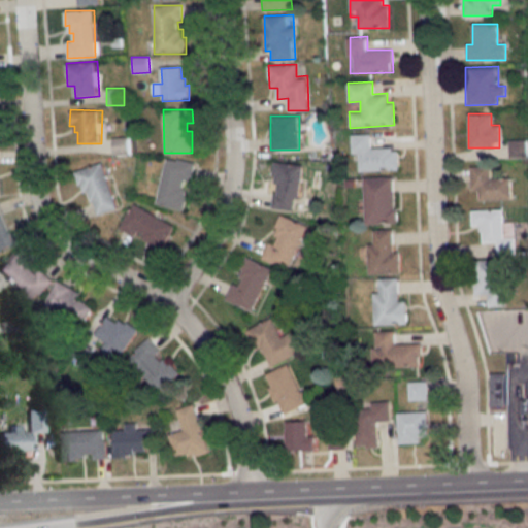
[(398,170),(398,146),(372,146),(372,134),(353,134),(353,171),(398,170)]
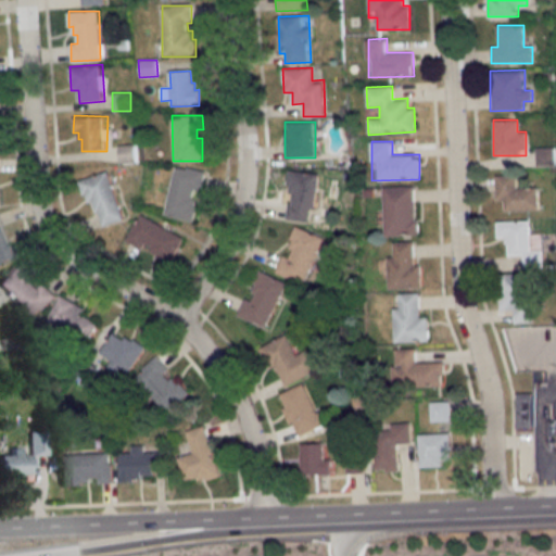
[(135,162),(135,144),(118,146),(118,163),(135,162)]
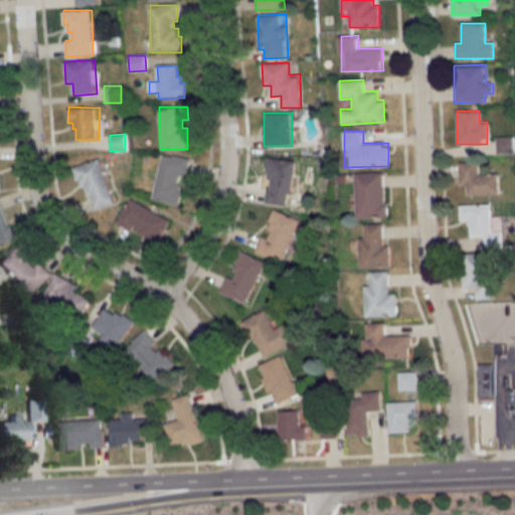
[(496,136),(496,153),(513,153),(513,136),(496,136)]
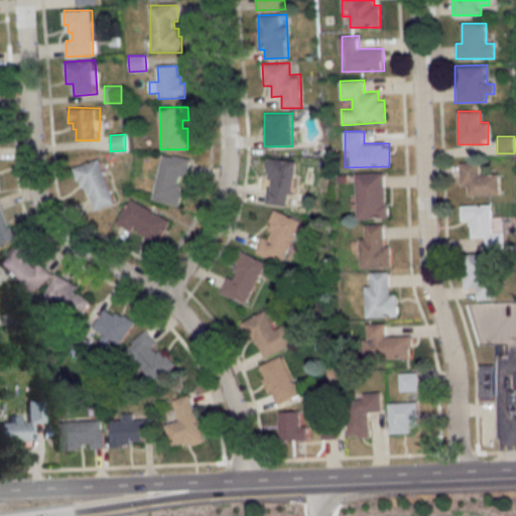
[(179,208),(183,194),(181,192),(183,183),(179,182),(181,176),(185,177),(190,158),(161,151),(149,201),(179,208)]
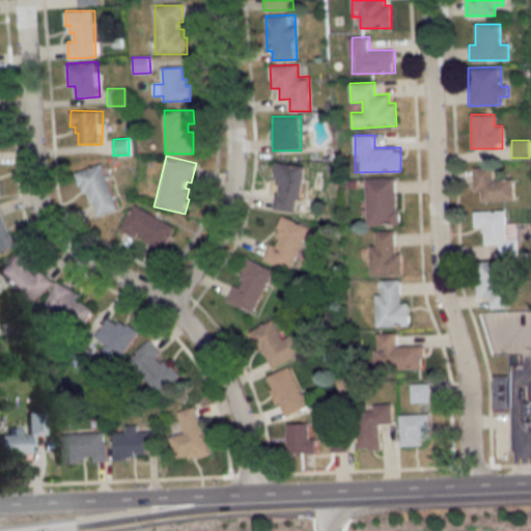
[(298,213),(304,166),(277,162),(271,208),(298,213)]
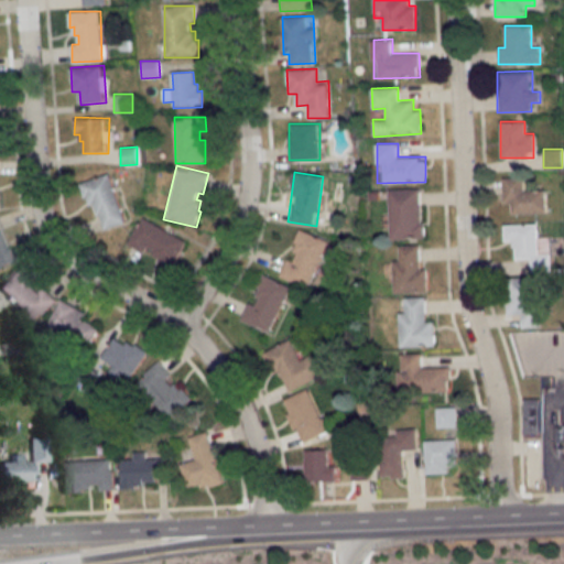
[(83,182),(97,230),(123,223),(109,174),(83,182)]
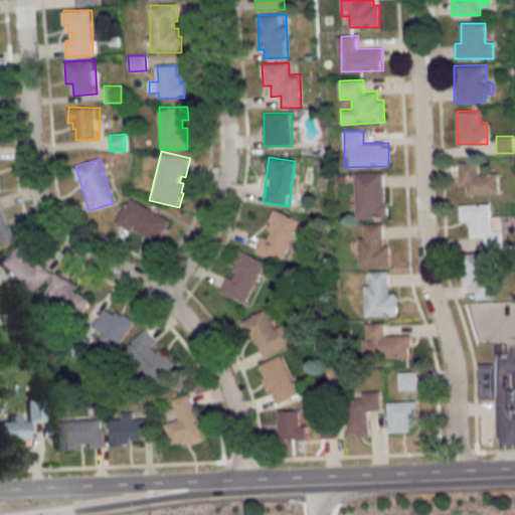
[(479,162),(460,162),(460,186),(468,186),(468,195),(497,195),(497,174),(479,174),(479,162)]
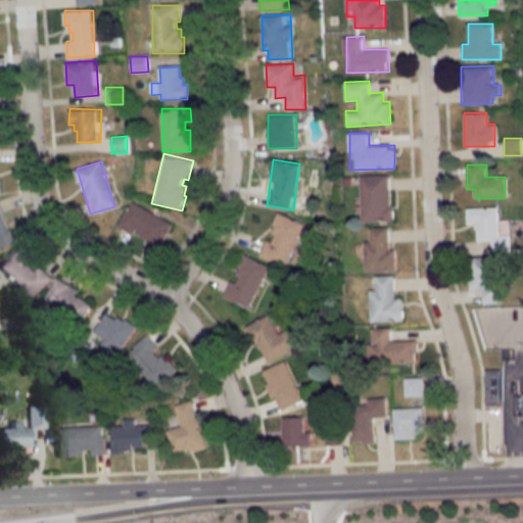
[(360,175),(361,222),(392,221),(392,175),(360,175)]
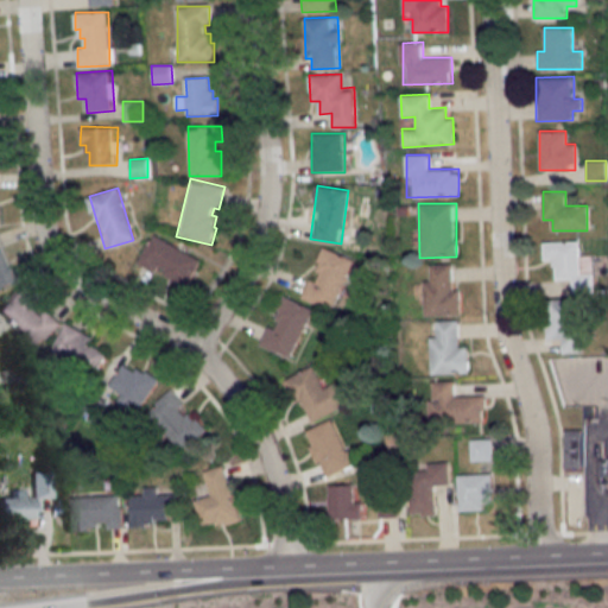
[(138,264),(185,287),(200,258),(152,234),(138,264)]
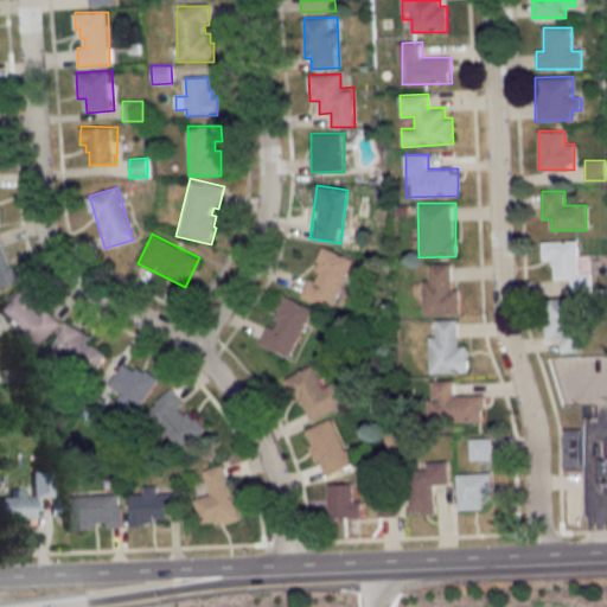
[(542,242),(543,260),(553,260),(553,279),(572,278),(572,291),(593,291),(592,254),(579,254),(577,241),(542,242)]
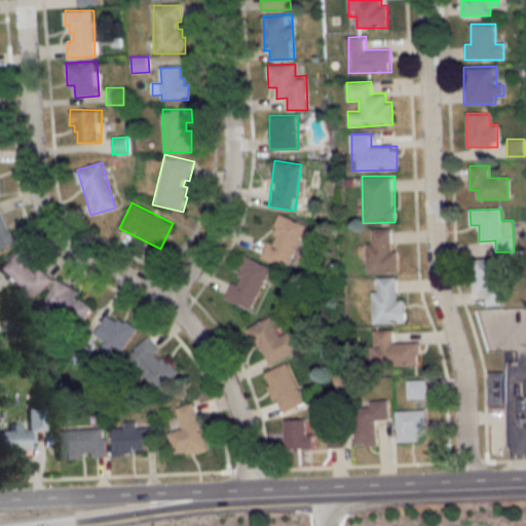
[(0,247),(11,243),(0,210),(0,247)]
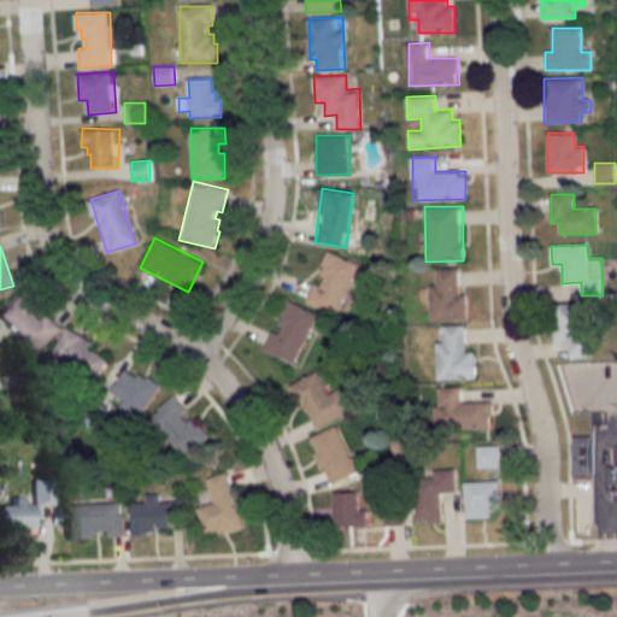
[(309,305),(341,315),(357,262),(324,252),(309,305)]
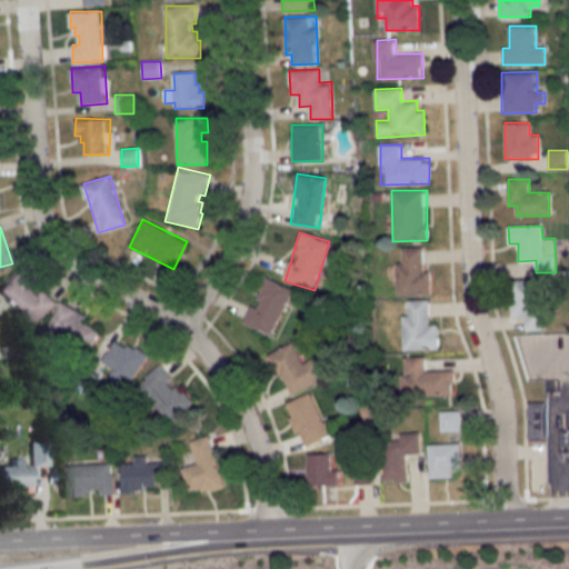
[(397,296),(431,295),(431,273),(426,271),(425,248),(403,248),(403,262),(396,262),(397,296)]
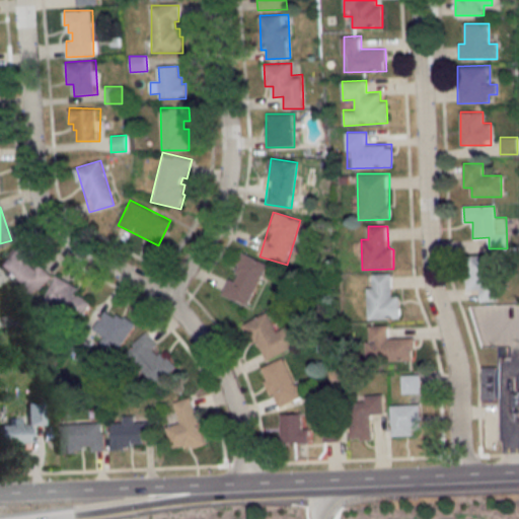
[(0,263),(0,265),(31,296),(51,276),(19,244),(0,263)]
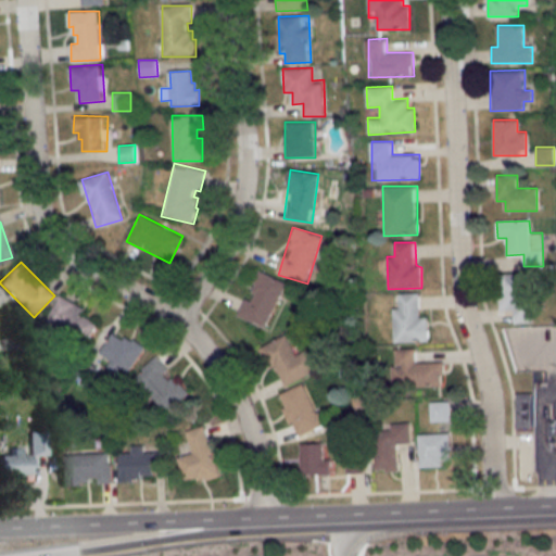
[(237,315),(264,328),(286,283),(260,270),(237,315)]
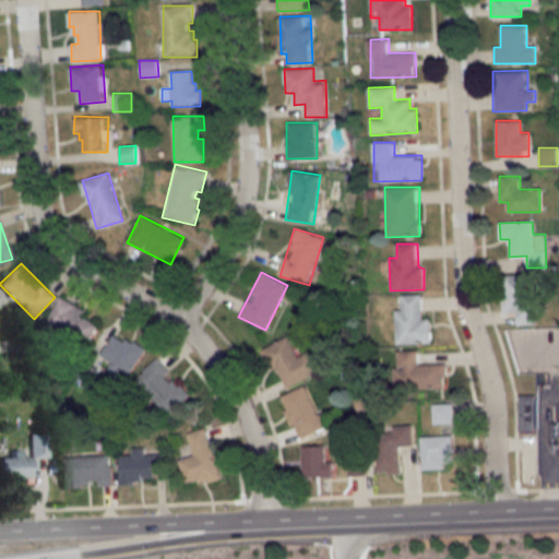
[(503,275),(503,311),(516,311),(516,324),(536,324),(536,286),(527,286),(527,275),(503,275)]
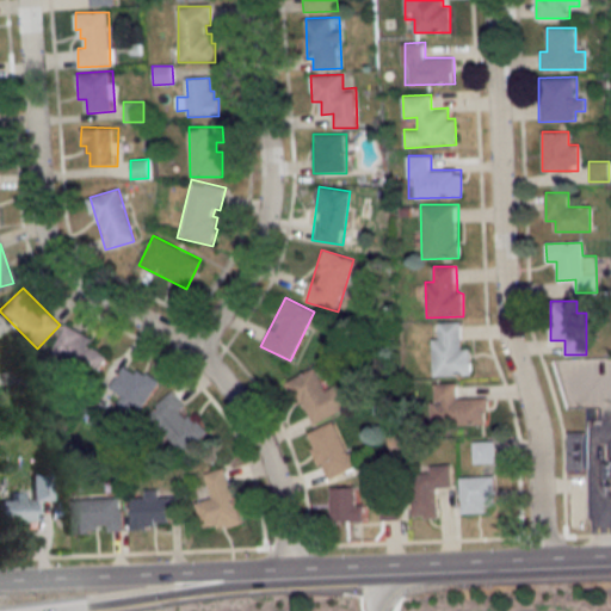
[(432,375),(470,375),(470,347),(462,347),(462,321),(439,321),(439,333),(432,333),(432,375)]
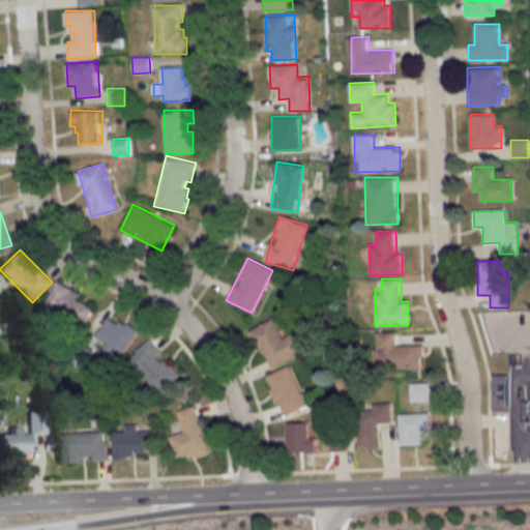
[(93,310),(79,301),(82,295),(57,282),(43,306),(84,328),(93,310)]
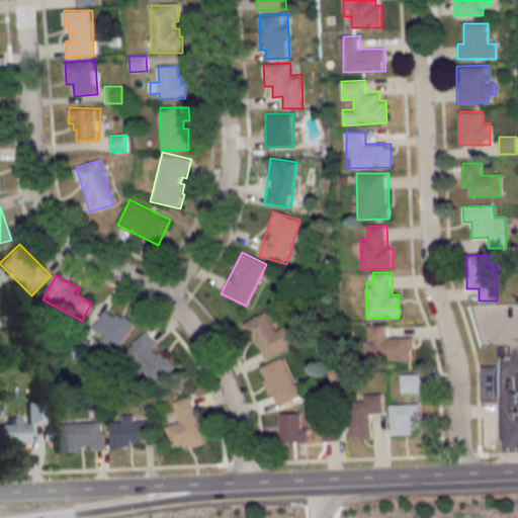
[(102,335),(99,341),(114,352),(135,325),(117,313),(115,317),(106,310),(93,328),(102,335)]
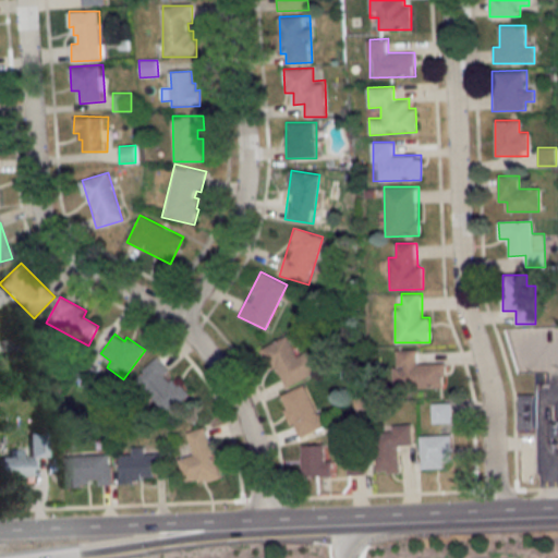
[(310,350),(298,355),(289,336),(265,348),(283,388),(319,372),(310,350)]
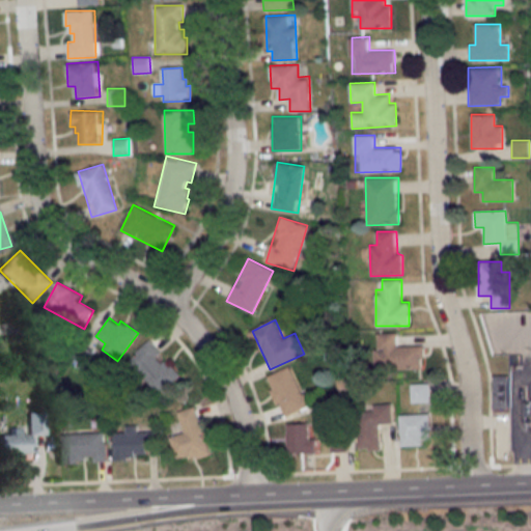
[(423,367),(423,344),(394,344),(394,334),(376,334),(376,367),(423,367)]
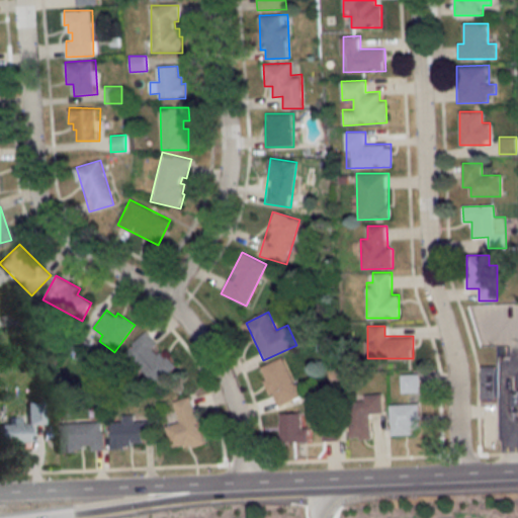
[(176,365),(146,332),(124,352),(156,384),(176,365)]
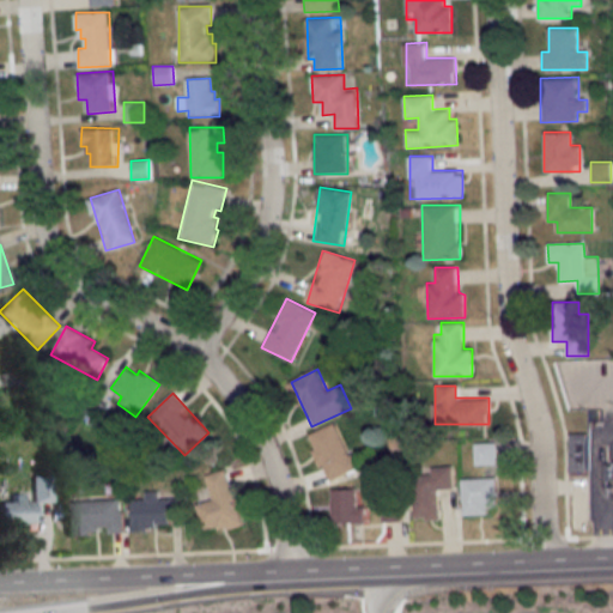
[(328,481),(357,468),(335,423),(308,436),(328,481)]
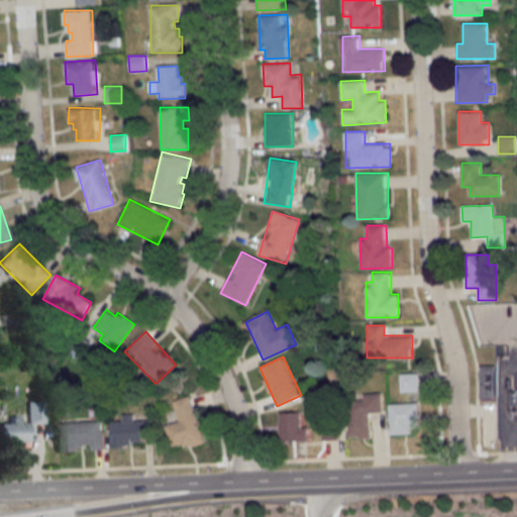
[(480,398),(496,398),(496,365),(480,365),(480,398)]
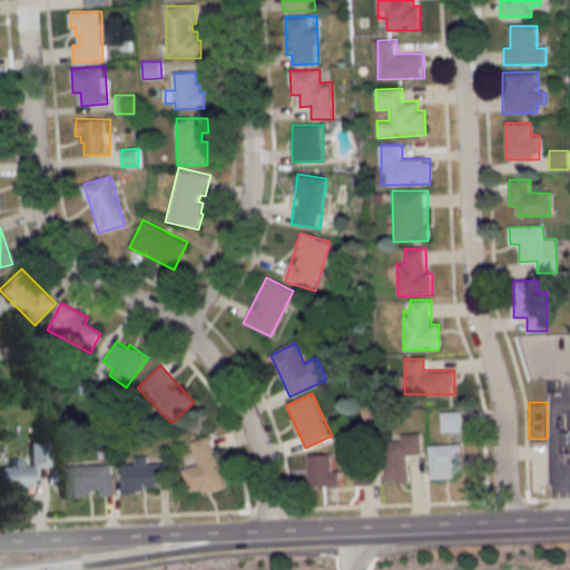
[(370,405),(373,423),(365,424),(362,406),(370,405)]
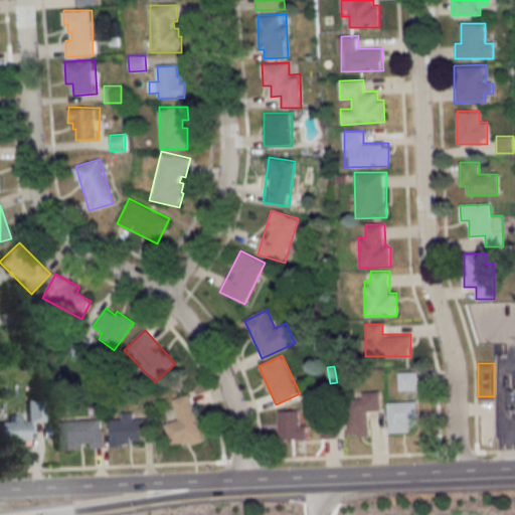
[(416,390),(416,371),(399,371),(399,390),(416,390)]
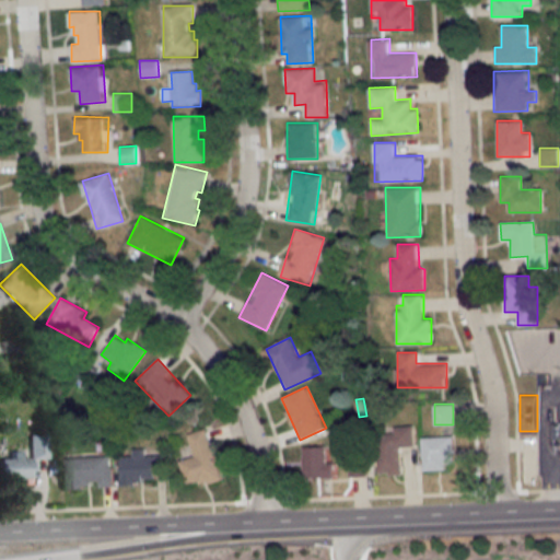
[(401,446),(415,446),(415,428),(378,428),(378,474),(401,474),(401,446)]
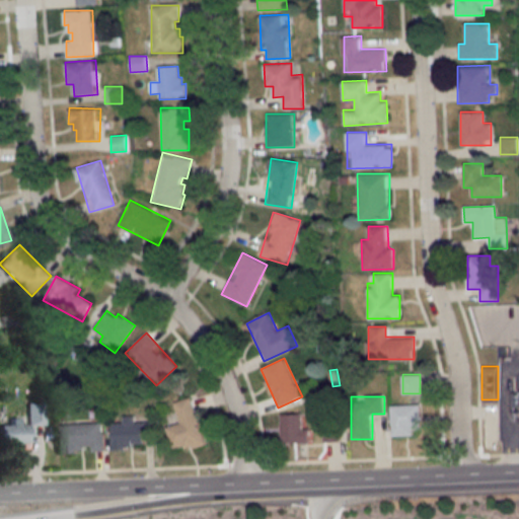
[(206,443),(193,397),(171,403),(177,424),(166,428),(173,452),(206,443)]
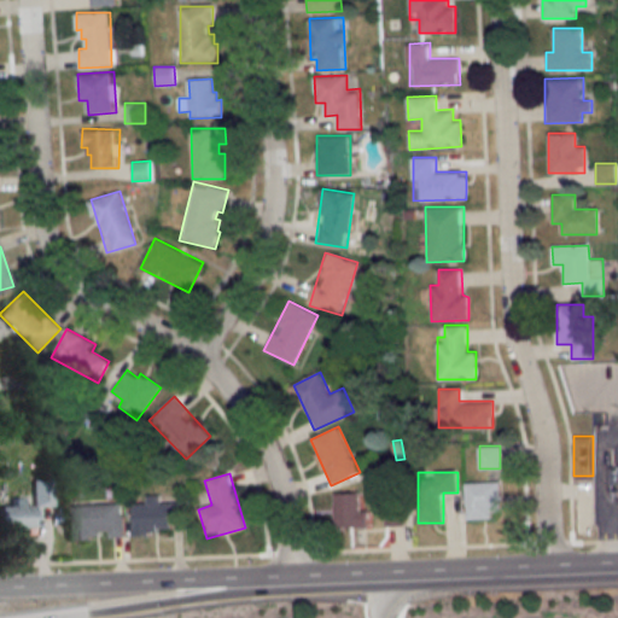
[(466,519),(494,519),(494,512),(505,512),(503,478),(465,479),(466,519)]
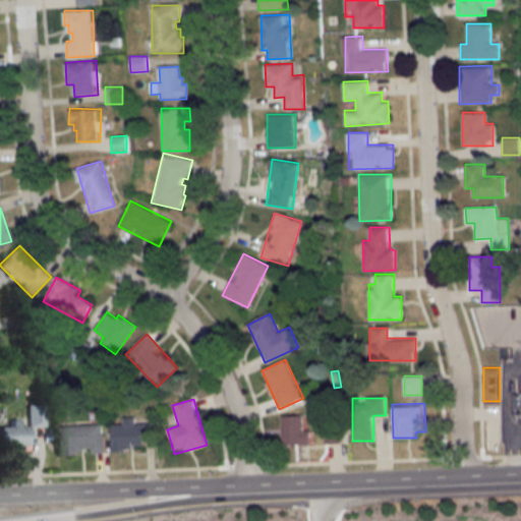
[(27,426),(44,425),(44,404),(27,404),(27,425),(0,425),(0,450),(27,450),(27,426)]
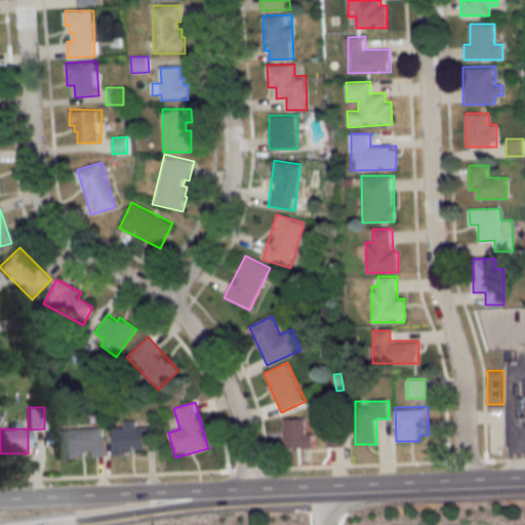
[(311,417),(285,417),(285,448),(311,448),(311,417)]
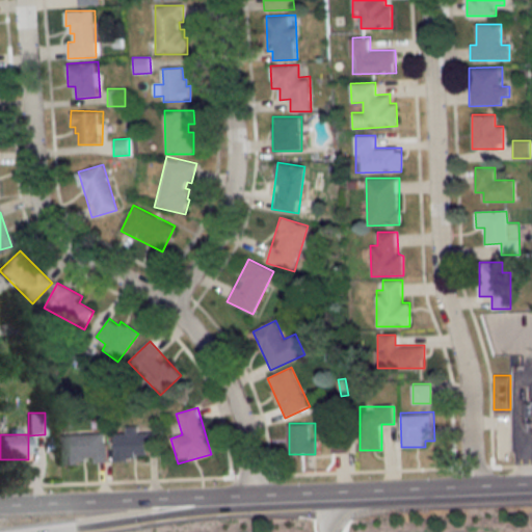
[(157,450),(157,433),(144,433),(144,427),(126,427),(126,434),(115,434),(115,459),(147,459),(147,450),(157,450)]
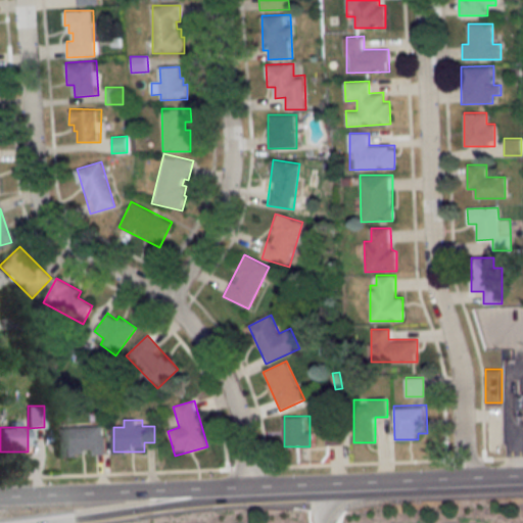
[(62,426),(61,459),(81,459),(81,455),(86,456),(86,450),(94,452),(95,455),(104,455),(105,426),(62,426)]
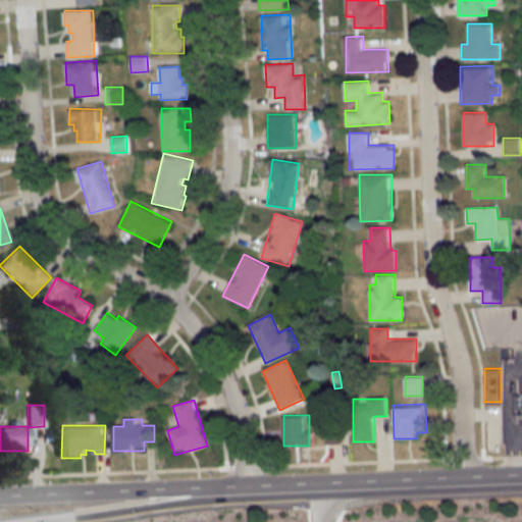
[(344,445),(343,428),(326,430),(327,446),(344,445)]
